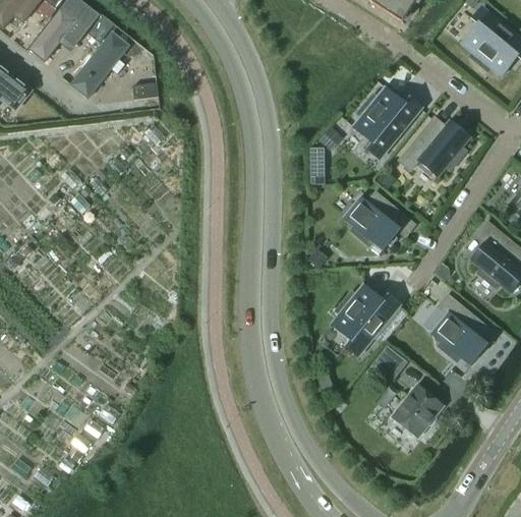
[(0,0),(0,29),(7,35),(33,0),(0,0)]
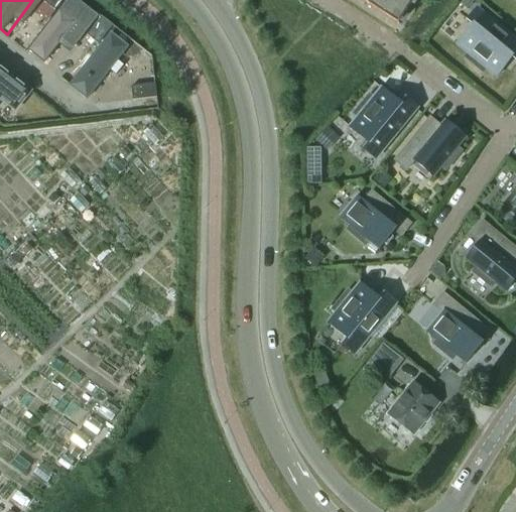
[(63,0),(25,48),(49,68),(92,13),(76,0),(63,0)]
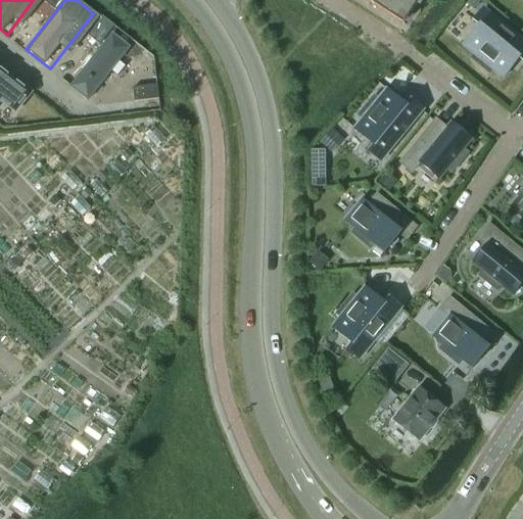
[(55,8),(61,0),(45,0),(55,8)]
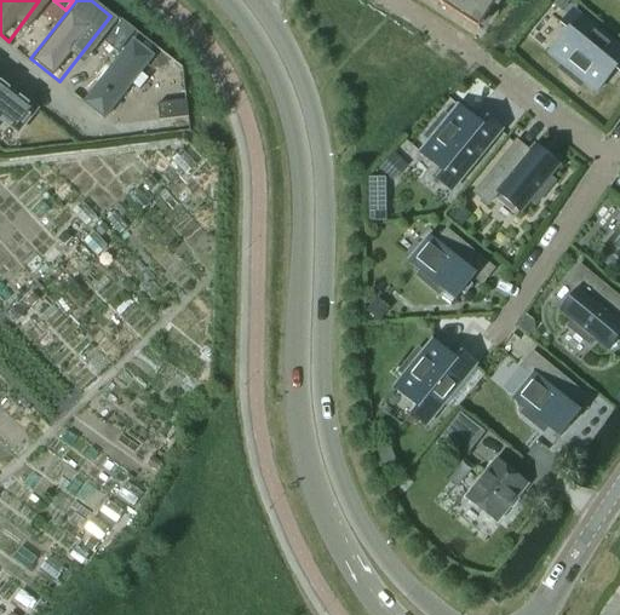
[(438,0),(480,26),(495,0),(438,0)]
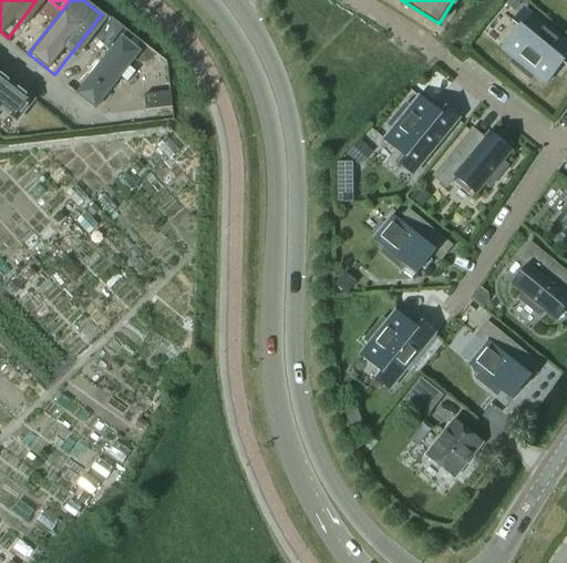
[(566,42),(524,7),(513,20),(519,26),(503,47),(514,55),(509,60),(531,77),(535,72),(545,81),(563,60),(566,63),(566,42)]
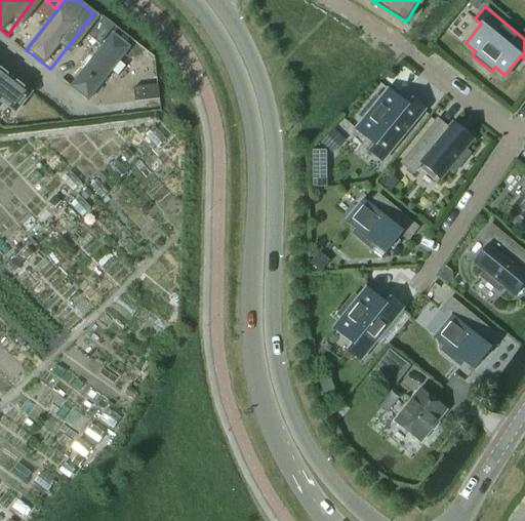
[(99,42),(115,24),(104,14),(88,34),(99,42)]
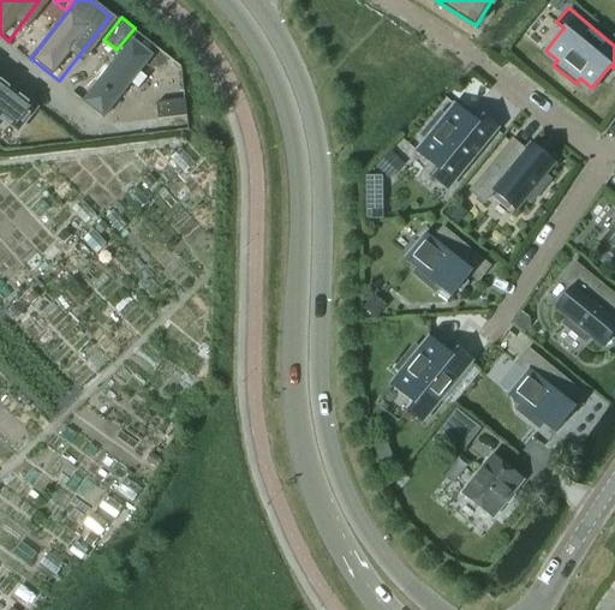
[(133,35),(83,100),(112,123),(163,58),(133,35)]
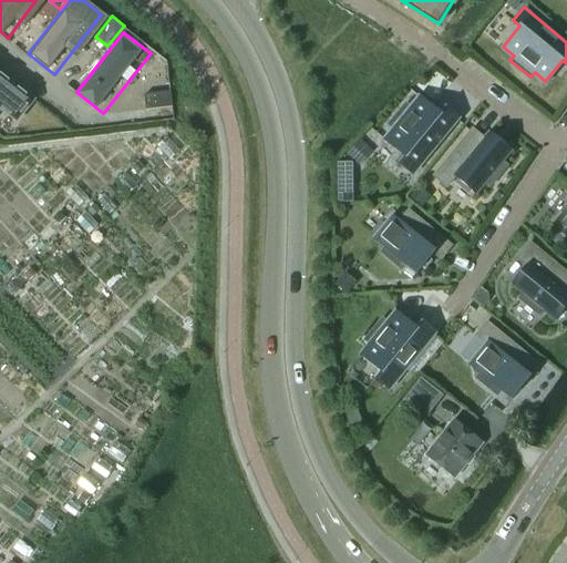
[(0,71),(0,111),(13,122),(32,96),(0,71)]
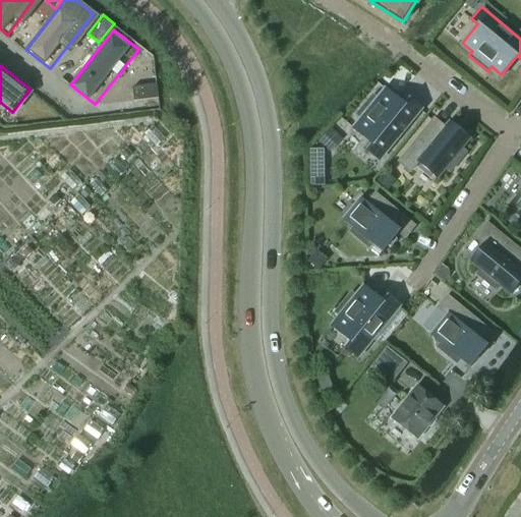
[(158,96),(157,81),(132,84),(133,99),(158,96)]
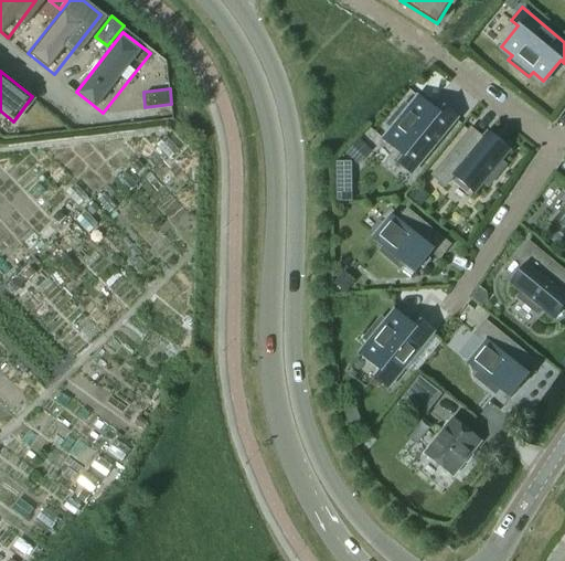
[(411,170),(457,115),(444,104),(438,112),(417,94),(408,105),(404,101),(387,122),(392,126),(383,136),(404,154),(398,160),(411,170)]
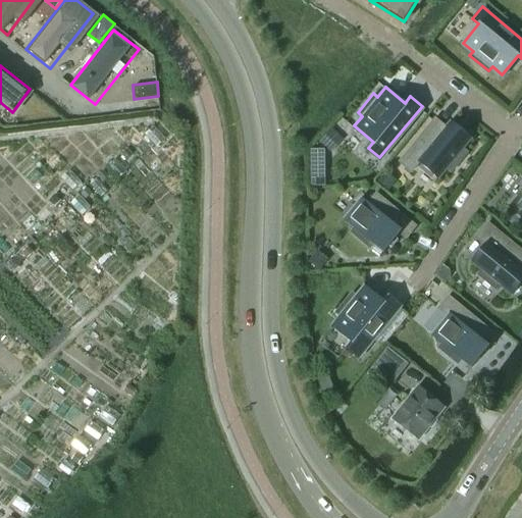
[(462,147),(470,137),(450,119),(445,125),(434,116),(400,159),(411,169),(419,160),(438,175),(447,166),(451,169),(466,150),(462,147)]
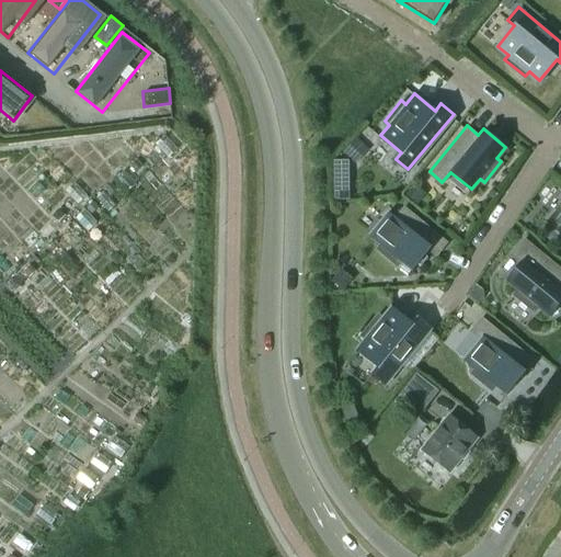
[(446,240),(403,206),(395,217),(388,212),(369,234),(380,242),(376,247),(397,264),(401,260),(412,269),(428,248),(435,253),(446,240)]
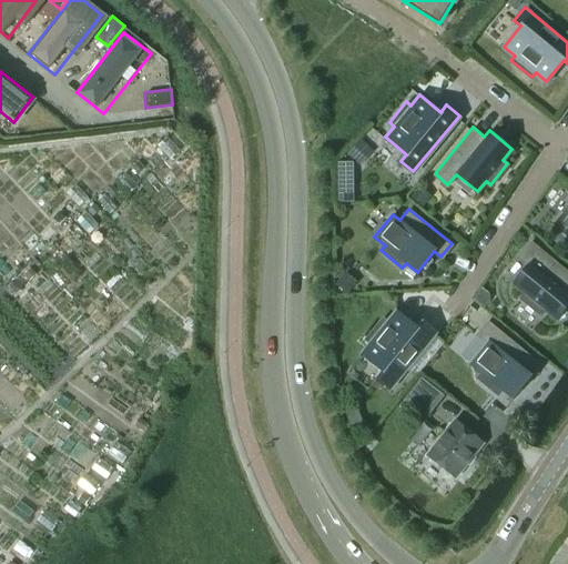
[(567,290),(567,291),(567,290),(567,271),(530,241),(520,253),(530,262),(513,283),(524,292),(519,296),(540,314),(545,309),(555,318),(567,302),(567,290)]
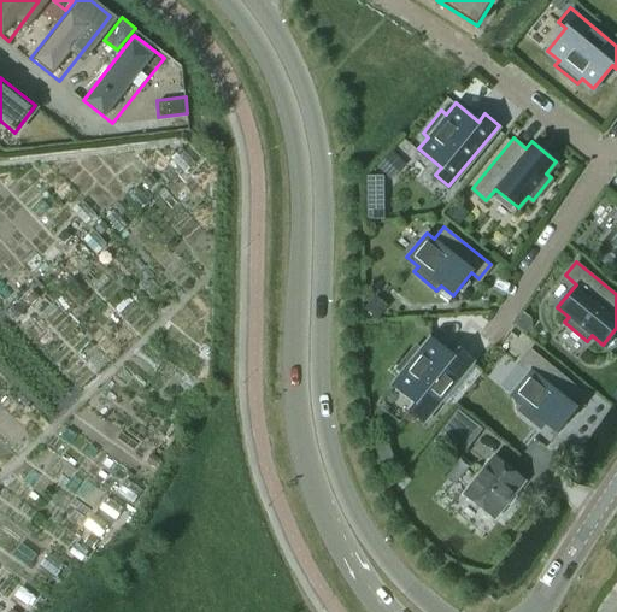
[(423,419),(472,359),(459,347),(453,354),(430,336),(421,348),(416,343),(397,366),(401,371),(392,382),(415,401),(409,409),(423,419)]
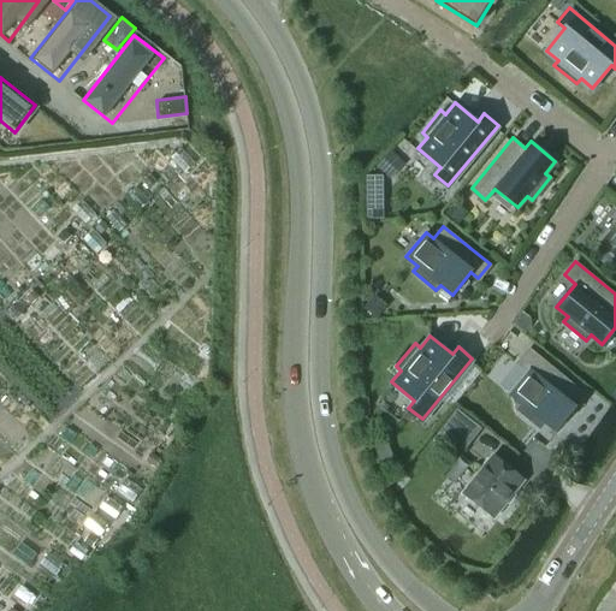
[(569,401),(579,389),(528,346),(517,361),(528,369),(509,393),(521,402),(516,408),(539,426),(544,421),(556,431),(575,407),(569,401)]
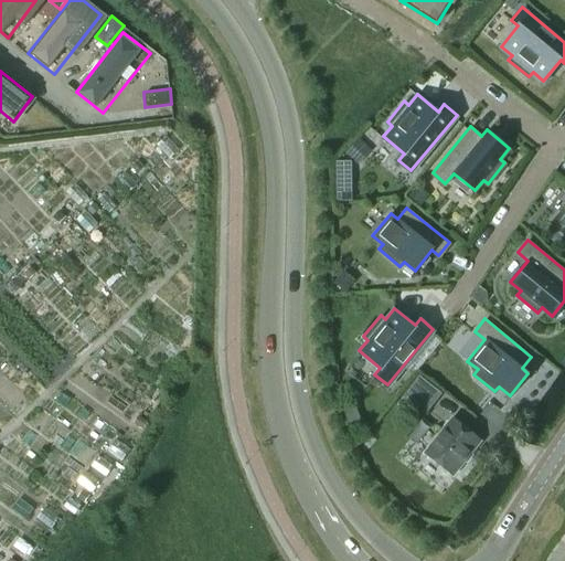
[(441,391),(418,373),(404,392),(426,411),(441,391)]
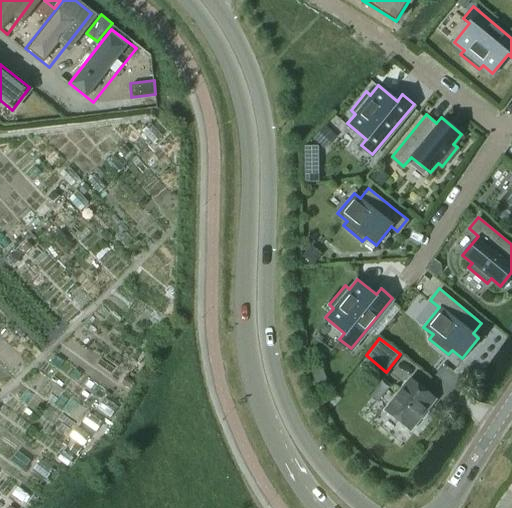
[(385,409),(410,428),(435,397),(410,377),(385,409)]
